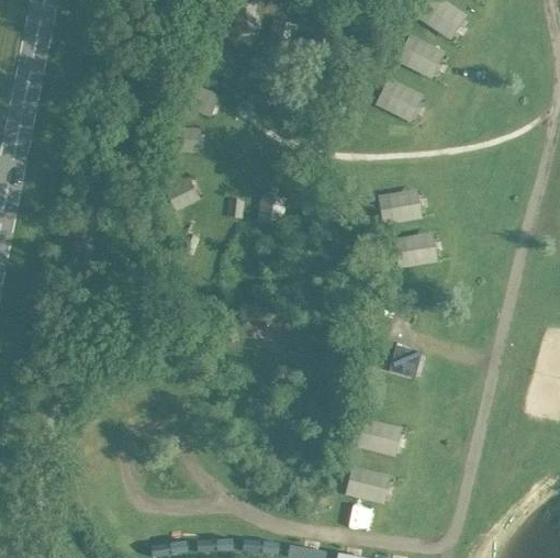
[(422,23),(455,40),(468,13),(441,0),(433,0),(422,23)]
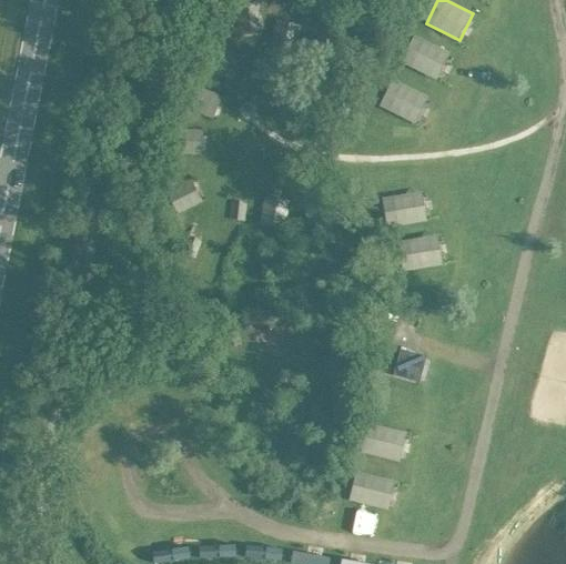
[(407,63),(441,80),(454,53),(421,37),(407,63)]
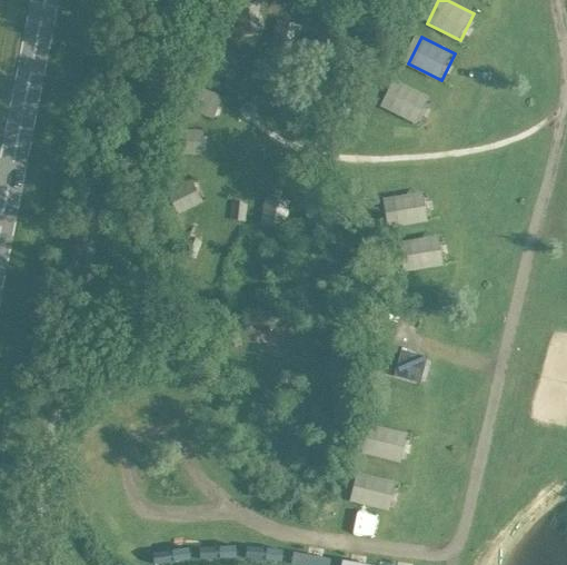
[(383,105),(416,121),(429,95),(395,78),(383,105)]
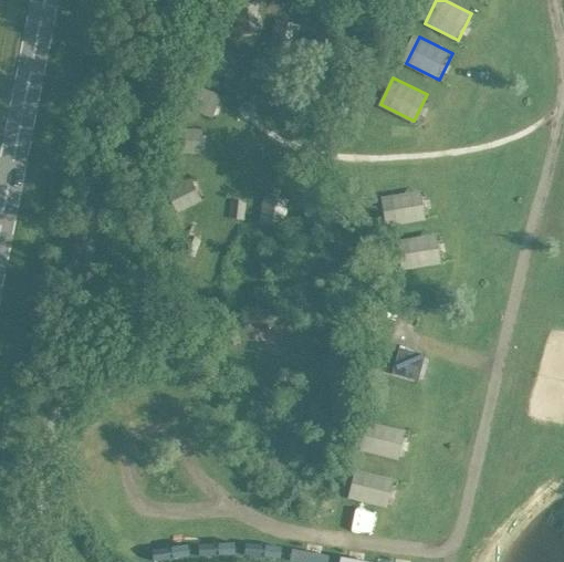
[(384,224),(424,220),(421,191),(382,195),(384,224)]
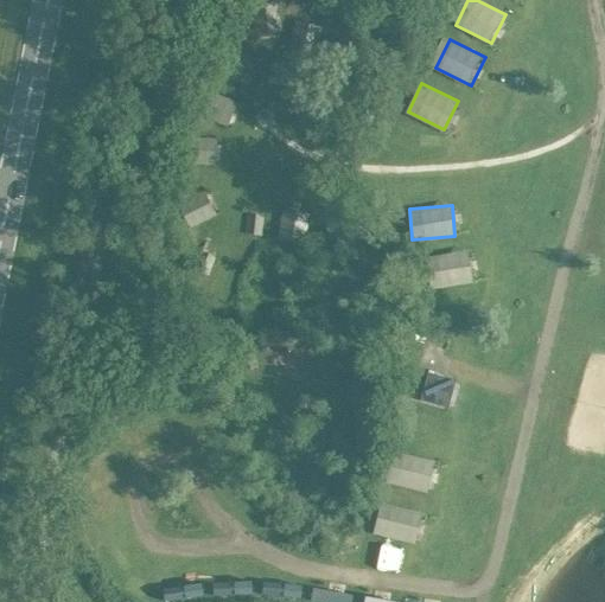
[(428,286),(470,282),(467,251),(425,255),(428,286)]
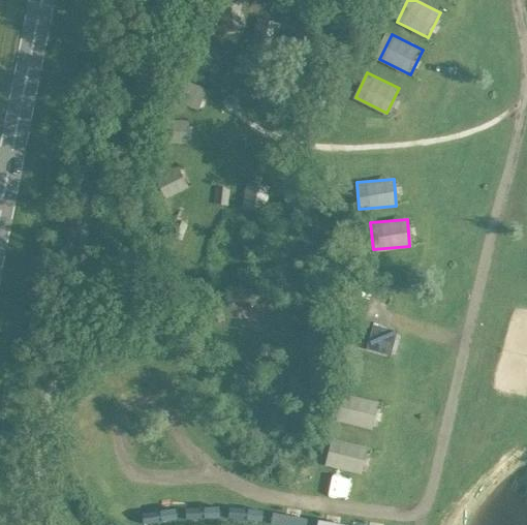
[(395,327),(370,319),(363,344),(388,350),(395,327)]
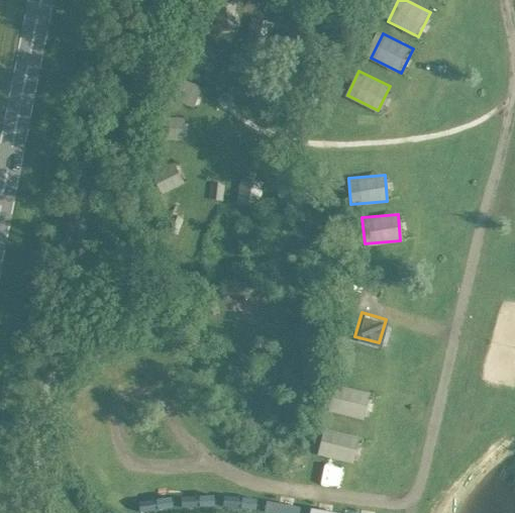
[(330,412),(363,421),(371,393),(338,384),(330,412)]
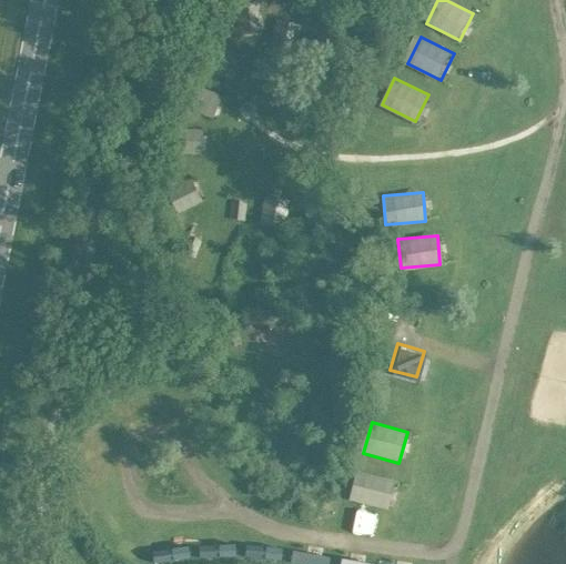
[(349,500),(384,510),(393,479),(357,469),(349,500)]
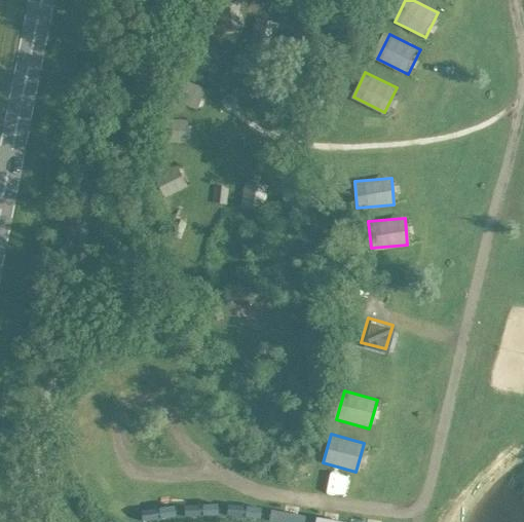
[(303,486),(304,474),(290,474),(290,486),(303,486)]
